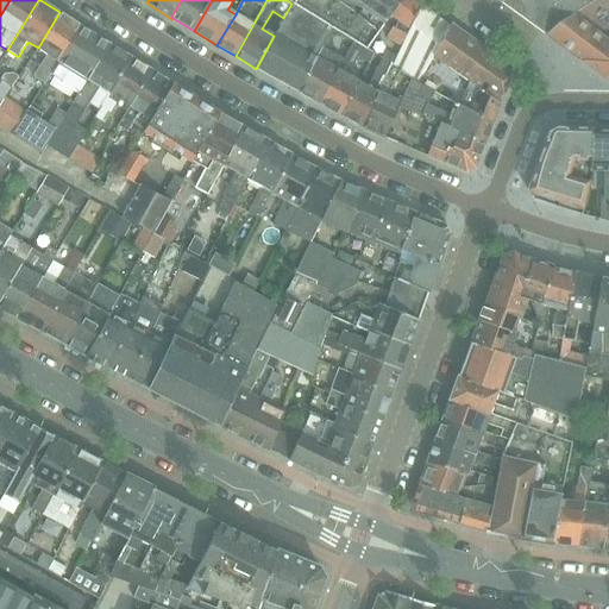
[(402,0),(293,0),(292,4),(333,29),(355,41),(366,49),(391,16),(402,0)]
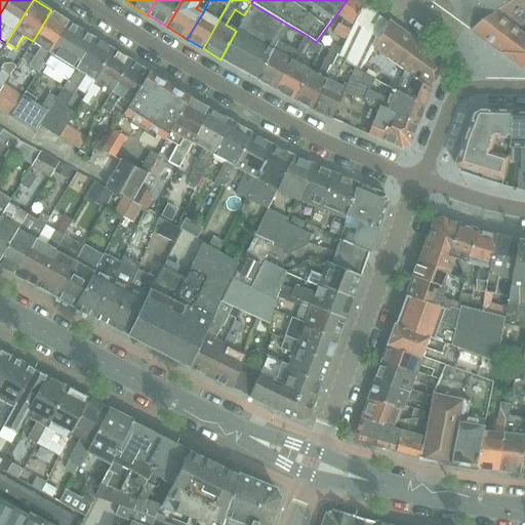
[(365,4),(359,0),(347,0),(337,13),(354,26),(365,4)]
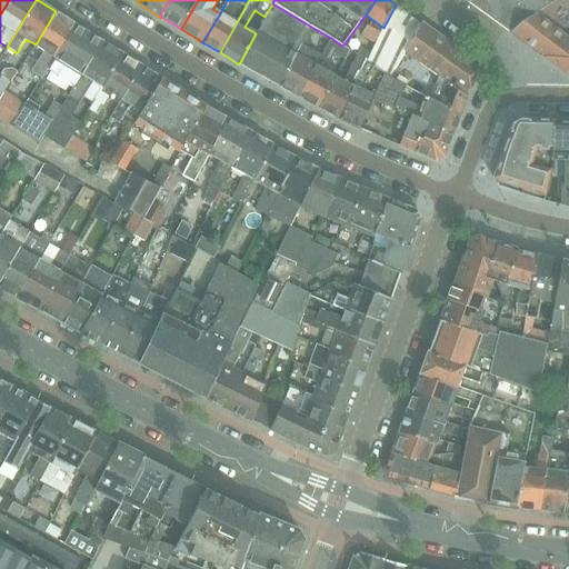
[(469,0),(467,1),(510,32),(523,21),(558,6),(557,3),(560,1),(562,1),(565,0),(469,0)]
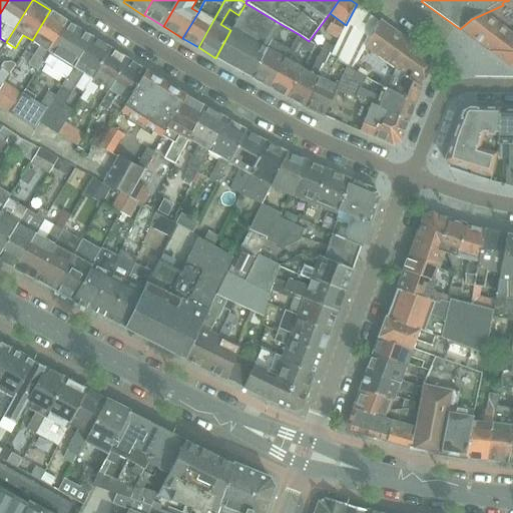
[(512,0),(509,0),(507,1),(505,1),(502,3),(503,5),(472,19),(460,29),(510,67),(512,66),(512,0)]
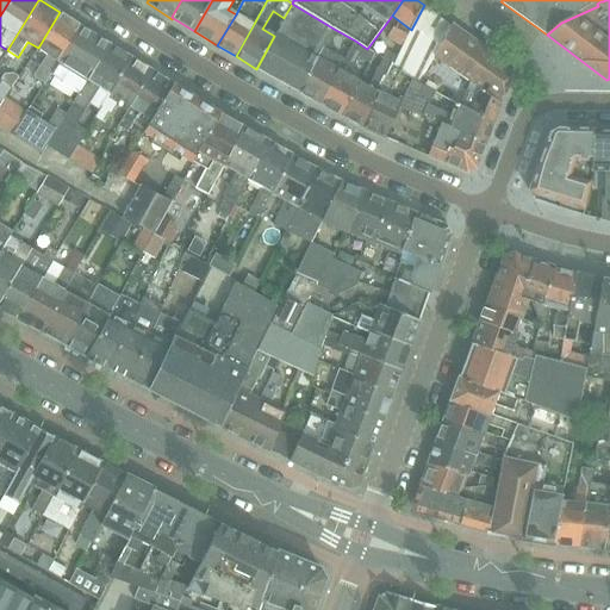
[(334,29),(292,4),(284,18),(274,36),(256,69),(299,93),(318,58),(323,48),(334,29)]
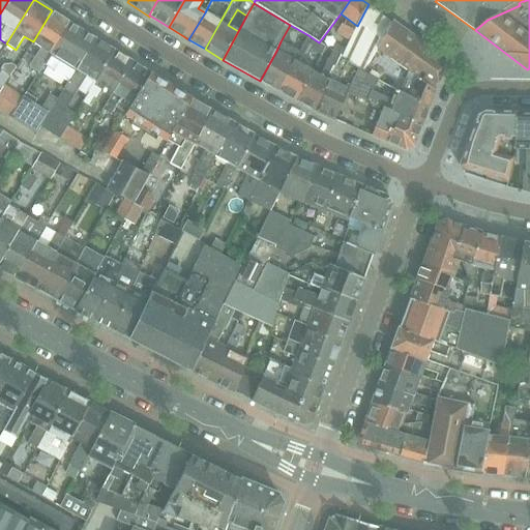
[(357,26),(354,30),(349,40),(345,49),(341,58),(349,63),(359,69),(364,72),(369,65),(371,66),(378,51),(376,50),(389,26),(392,22),(369,4),(357,26)]
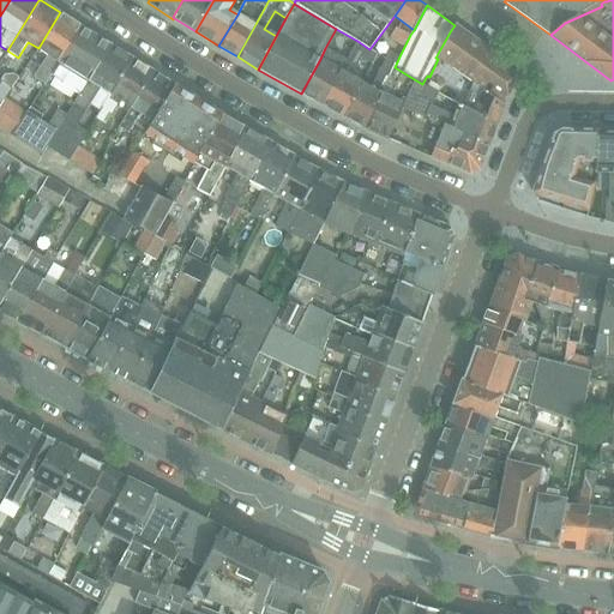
[(82,26),(60,12),(38,48),(48,55),(41,67),(34,78),(46,85),(52,76),(82,26)]
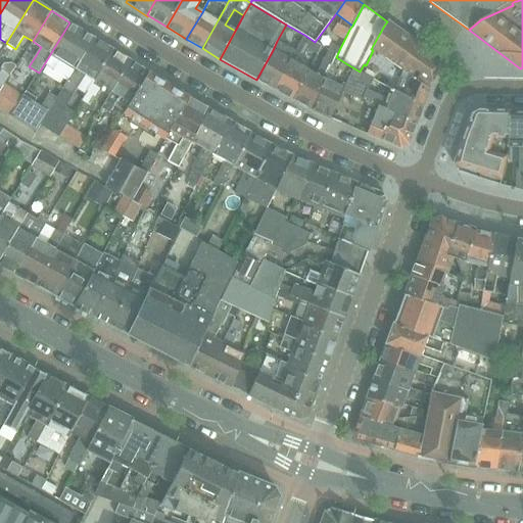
[(440,59),(387,21),(384,26),(371,49),(373,50),(400,68),(403,70),(430,88),(440,59)]
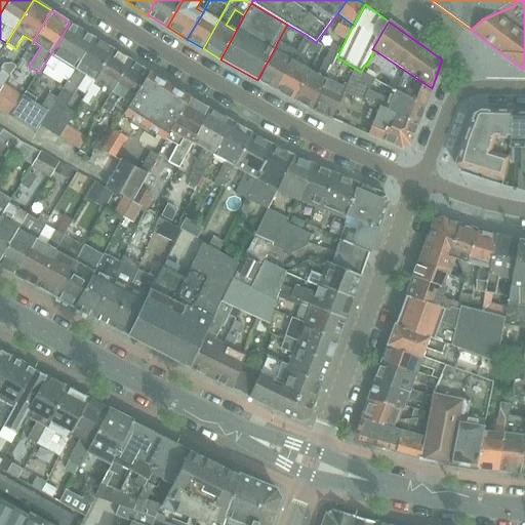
[(95,39),(70,23),(44,65),(69,81),(77,68),(95,39)]
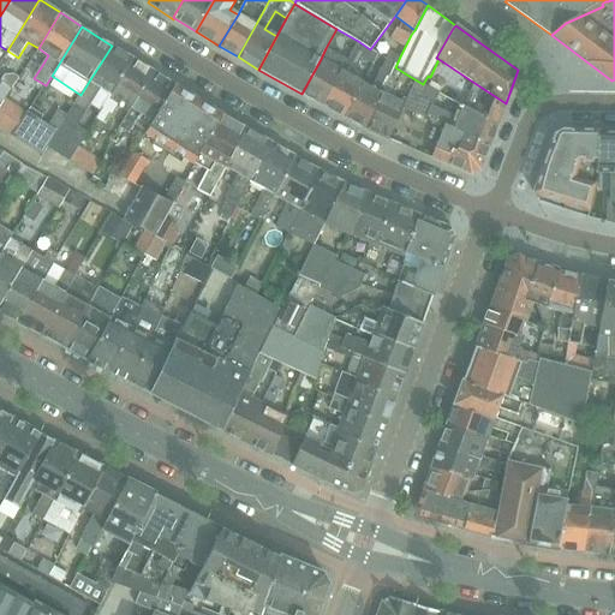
[(389,40),(405,47),(411,35),(396,28),(389,40)]
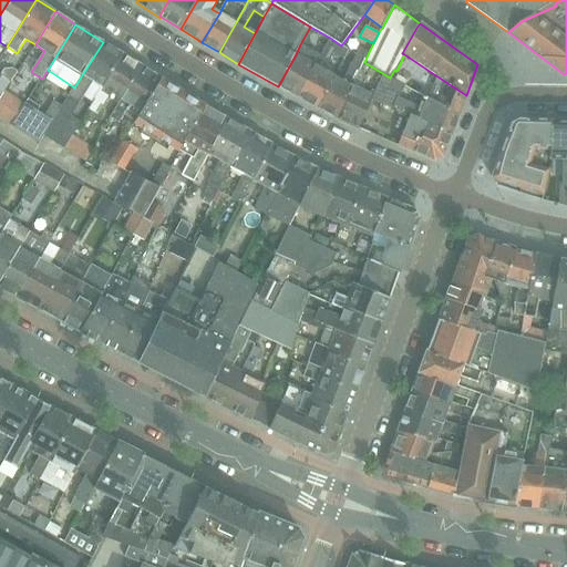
[(341,45),(330,38),(321,55),(315,65),(297,96),(317,107),(334,75),(325,70),(333,53),(344,59),(350,50),(341,45)]
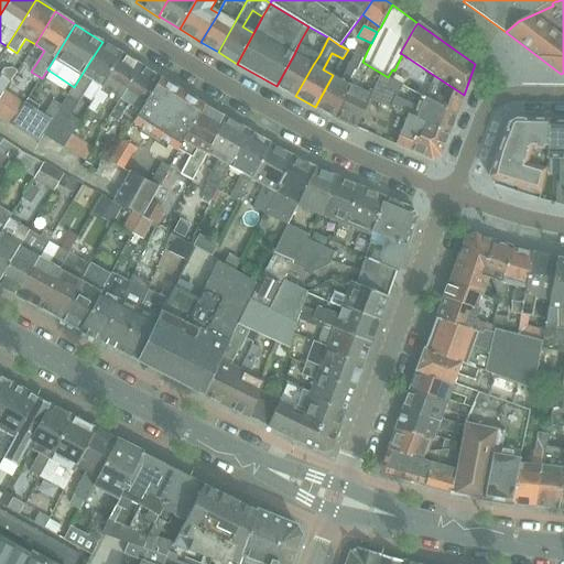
[(122,54),(102,42),(83,73),(74,87),(52,120),(43,136),(63,148),(72,134),(80,122),(71,116),(93,82),(101,87),(122,54)]
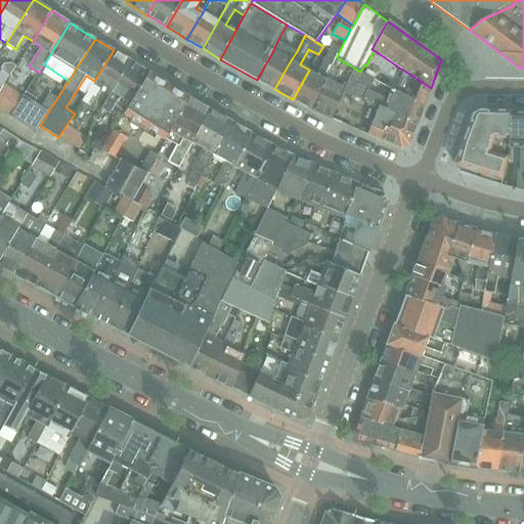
[(297,51),(277,41),(273,50),(257,80),(274,89),(291,60),(297,51)]
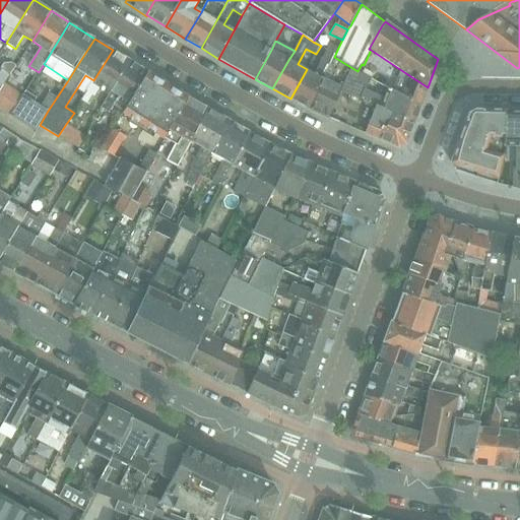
[(330,44),(326,52),(315,74),(307,69),(290,99),(309,109),(325,79),(323,78),(334,57),(338,48),(330,44)]
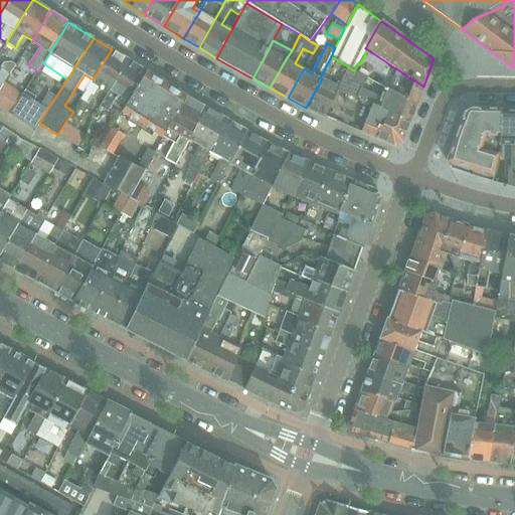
[(130,61),(112,49),(93,79),(88,88),(79,100),(89,106),(101,86),(110,92),(111,92),(130,61)]
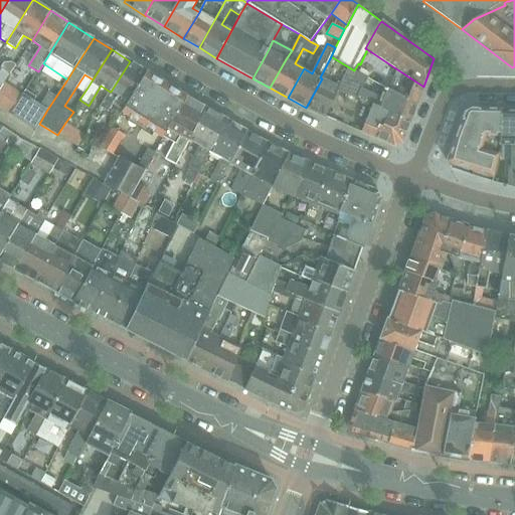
[(339,61),(331,56),(320,77),(322,78),(306,108),(325,117),(336,92),(339,88),(329,82),(339,61)]
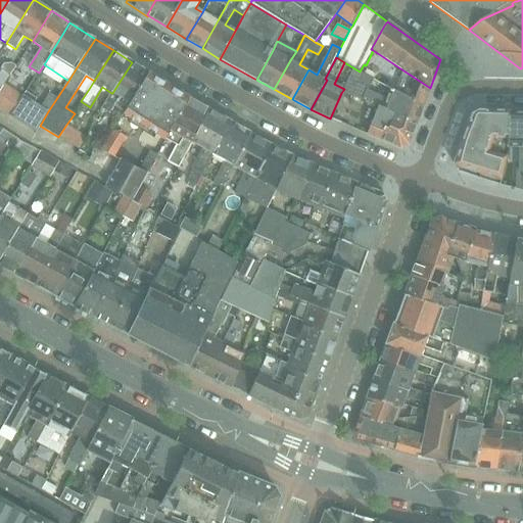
[(150,74),(132,62),(112,93),(111,93),(101,108),(109,113),(111,110),(123,116),(150,74)]
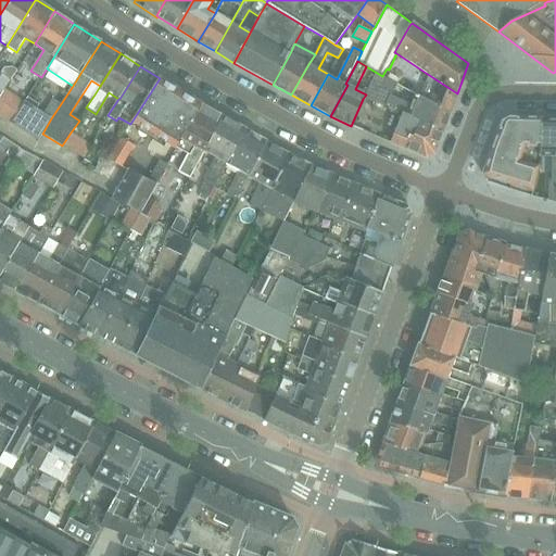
[(382,76),(377,73),(366,95),(363,99),(383,106),(390,93),(379,88),(384,77),(382,76)]
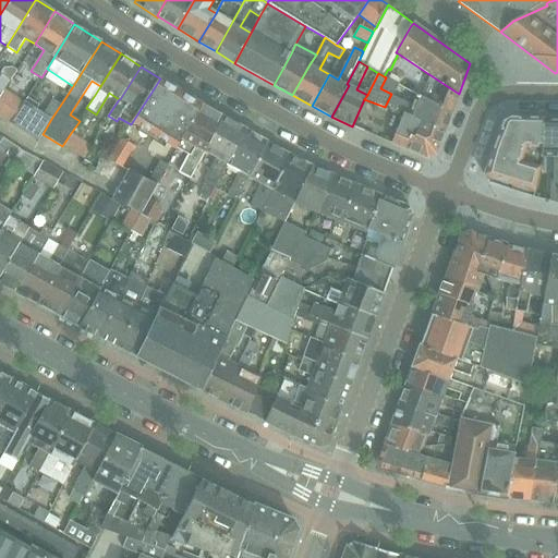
[(11,81),(0,74),(0,97),(5,89),(11,81)]
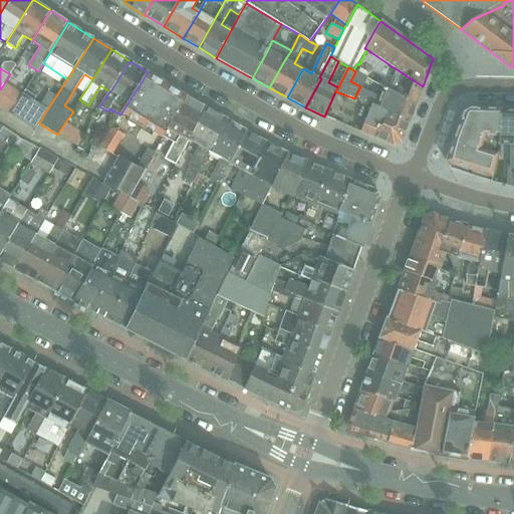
[(423,86),(397,69),(389,88),(383,86),(382,88),(416,103),(423,86)]
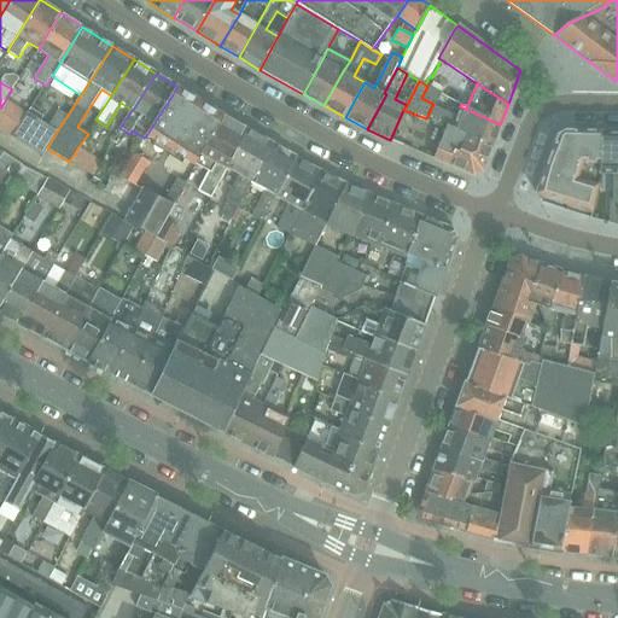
[(442,94),(427,86),(421,98),(433,104),(426,118),(447,127),(448,126),(493,146),(500,124),(460,106),(456,116),(435,108),(442,94)]
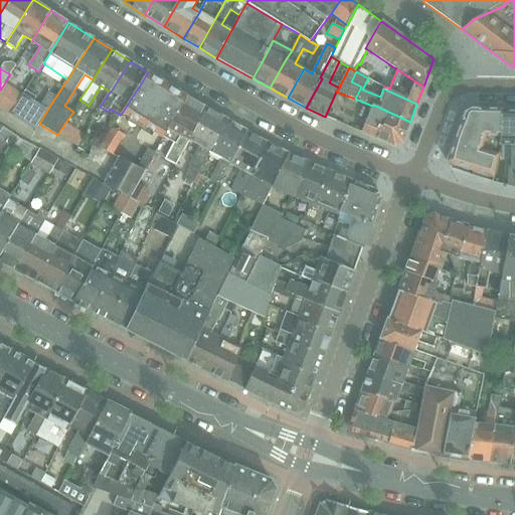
[(165,83),(148,72),(121,115),(139,126),(165,83)]
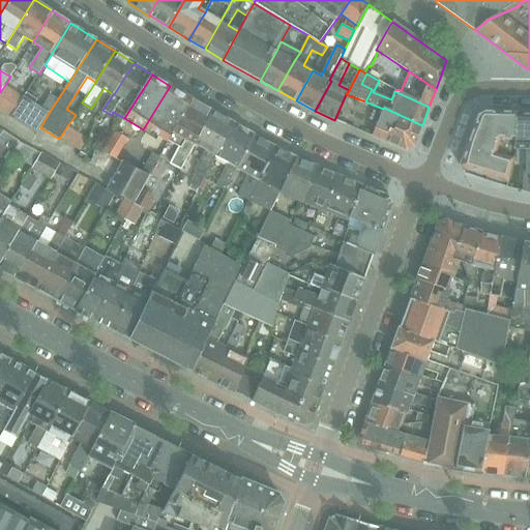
[(24,96),(5,85),(0,92),(0,111),(10,118),(24,96)]
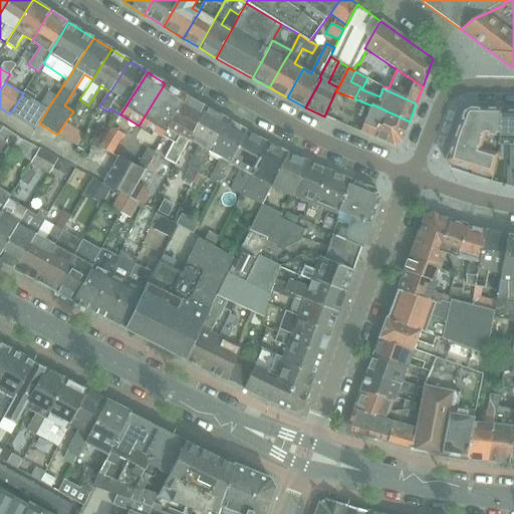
[(187,96),(165,83),(139,125),(163,140),(169,127),(187,96)]
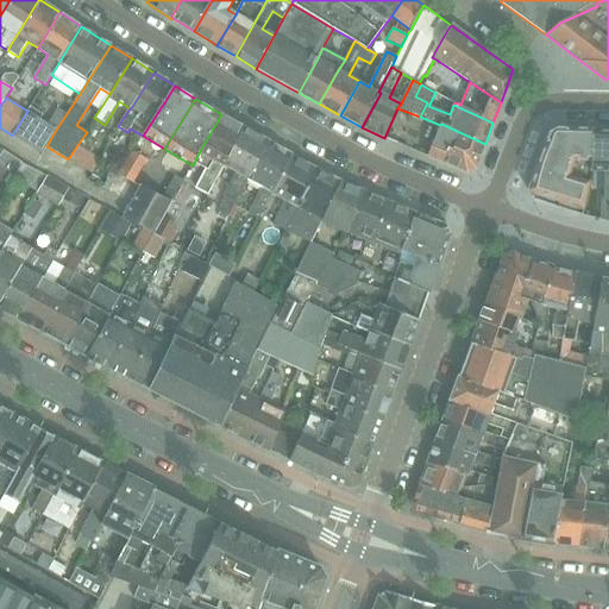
[(56,130),(27,111),(12,136),(42,155),(46,146),(56,130)]
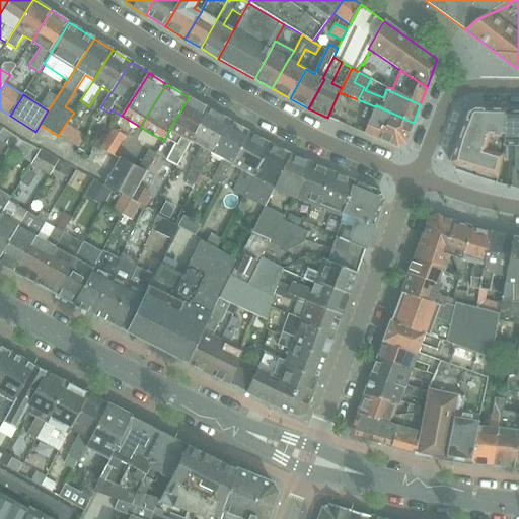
[(208,108),(189,97),(170,129),(164,141),(173,146),(167,157),(176,162),(190,140),(208,108)]
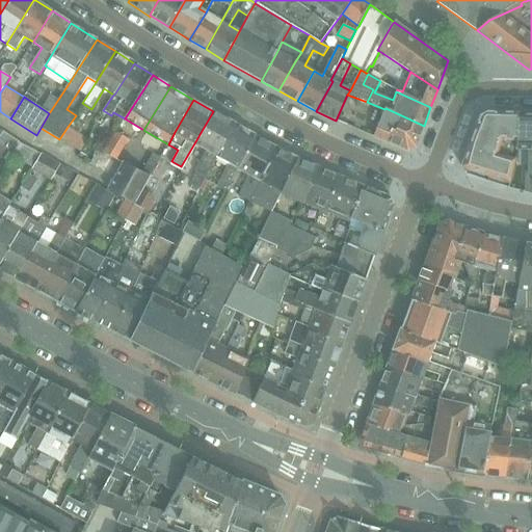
[(386,108),(384,109),(373,136),(407,151),(416,148),(424,126),(386,108)]
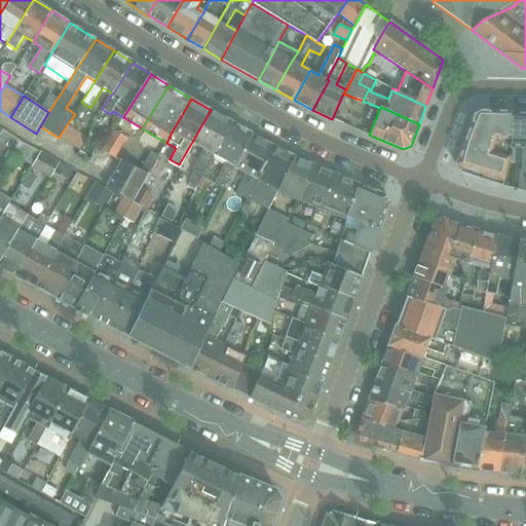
[(232,122),(211,110),(192,142),(203,149),(192,170),(194,171),(188,182),(197,187),(215,155),(213,154),(232,122)]
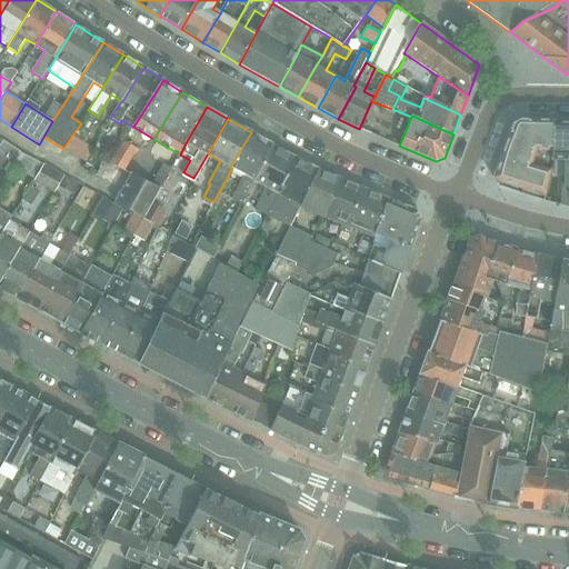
[(500,157),(493,178),(492,183),(543,200),(546,195),(551,167),(530,160),(536,148),(552,148),(552,120),(520,120),(513,123),(500,157)]
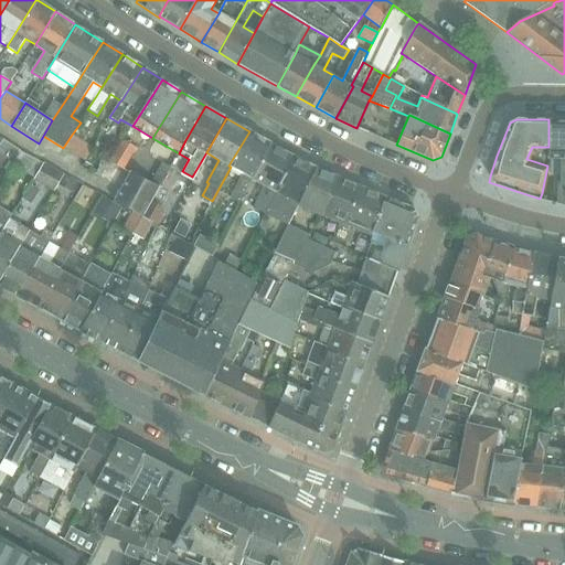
[(564,119),(548,119),(548,147),(548,159),(560,159),(560,184),(564,184),(564,119)]
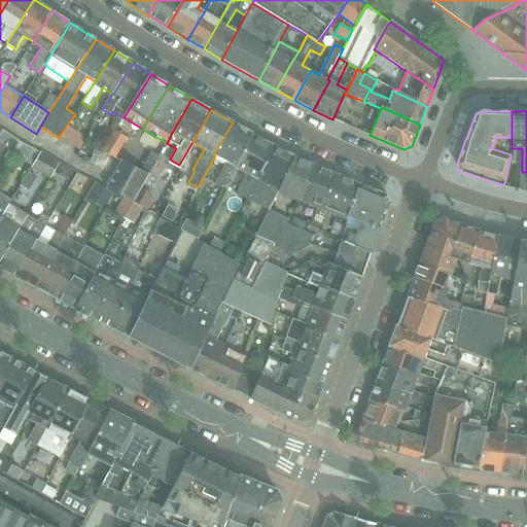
[(253,135),(233,123),(213,154),(215,155),(226,162),(213,184),(223,189),(226,183),(227,183),(253,135)]
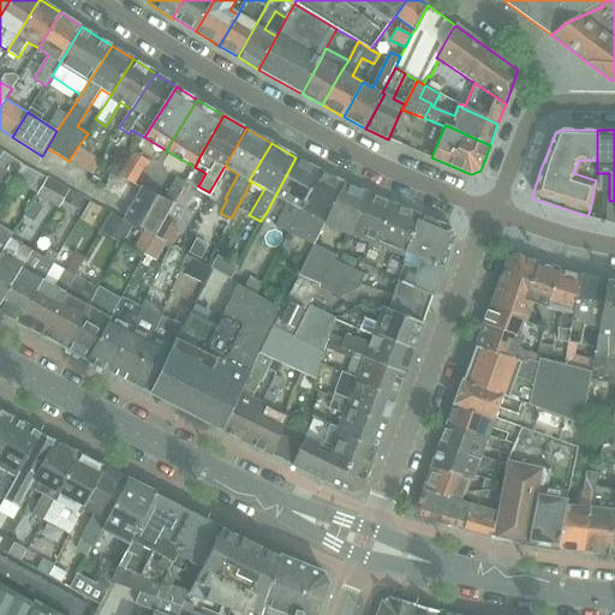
[(96,157),(78,147),(69,161),(87,173),(96,157)]
